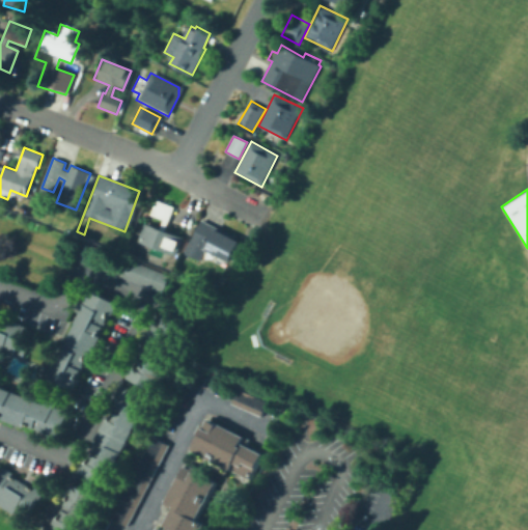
[(165,222),(153,216),(158,203),(171,208),(165,222)]
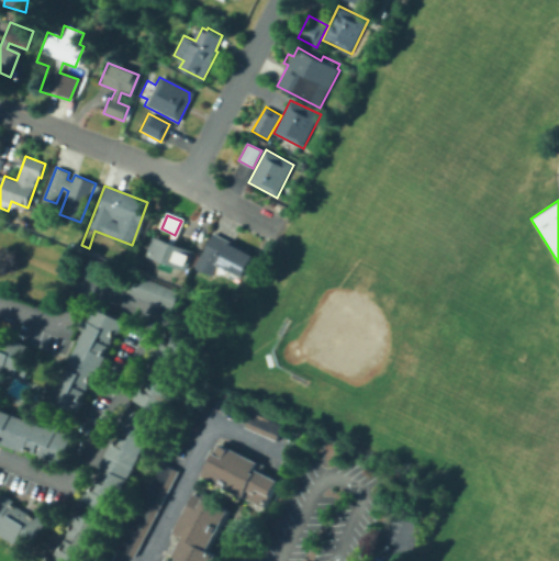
[(235,281),(214,270),(211,277),(194,268),(212,233),(227,242),(226,243),(253,257),(242,279),(237,277),(235,281)]
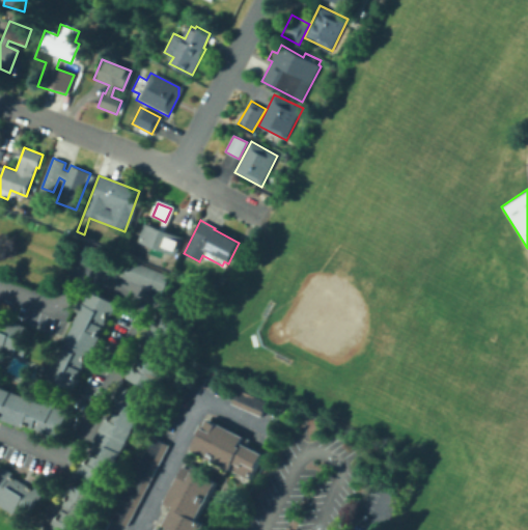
[(173,256),(136,242),(143,223),(178,236),(181,239),(173,256)]
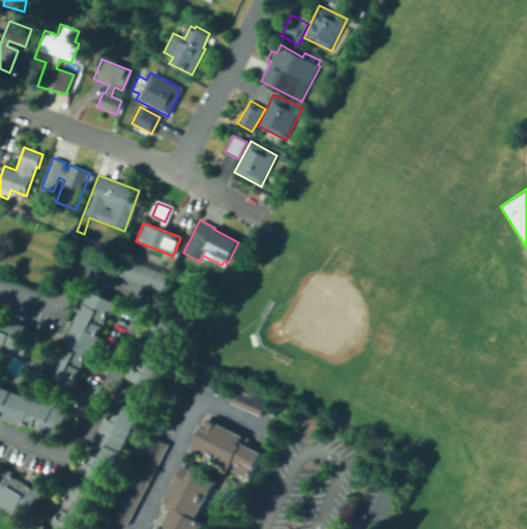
[(128,256),(121,253),(126,241),(134,245),(128,256)]
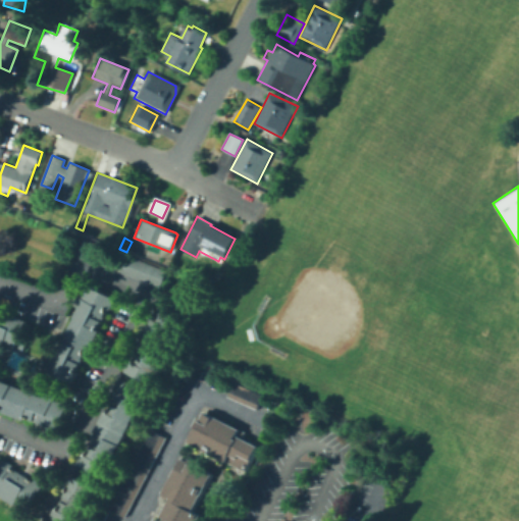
[(79,240),(72,256),(155,288),(162,270),(79,240)]
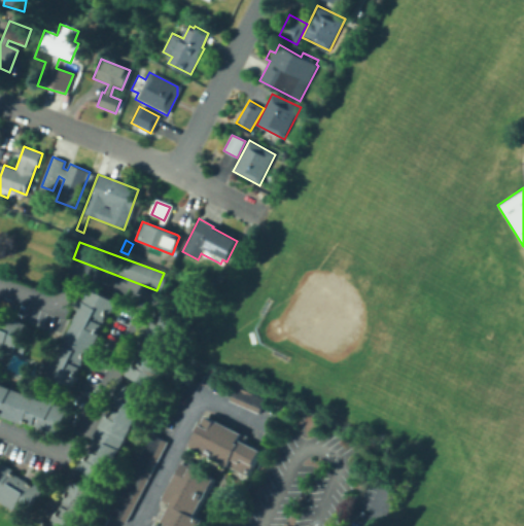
[(176,275),(169,272),(172,265),(179,268),(178,272),(176,275)]
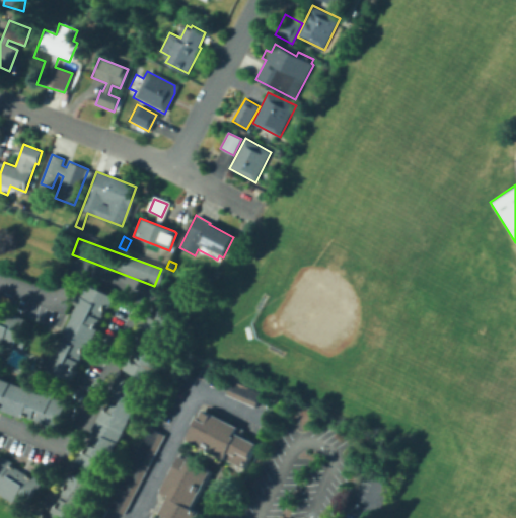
[(83,282),(42,362),(71,377),(112,297),(83,282)]
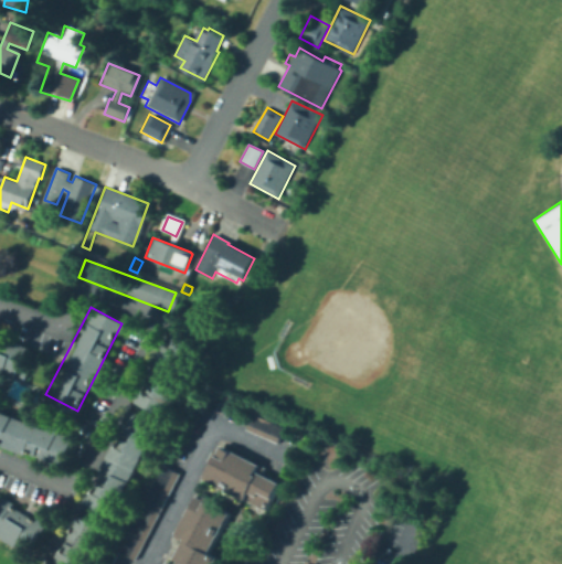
[(166,331),(129,402),(161,417),(198,348),(166,331)]
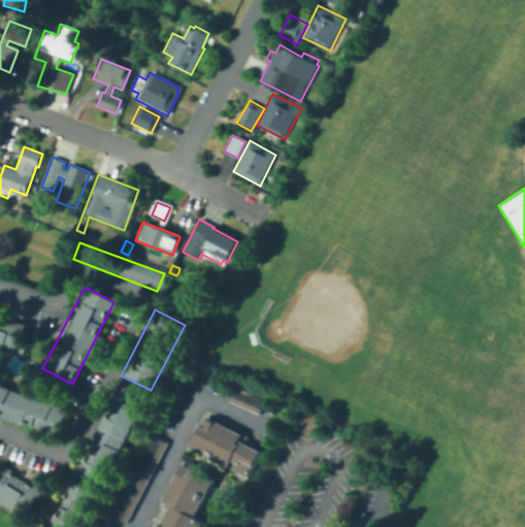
[(0,346),(19,353),(23,342),(15,339),(22,323),(0,314),(0,346)]
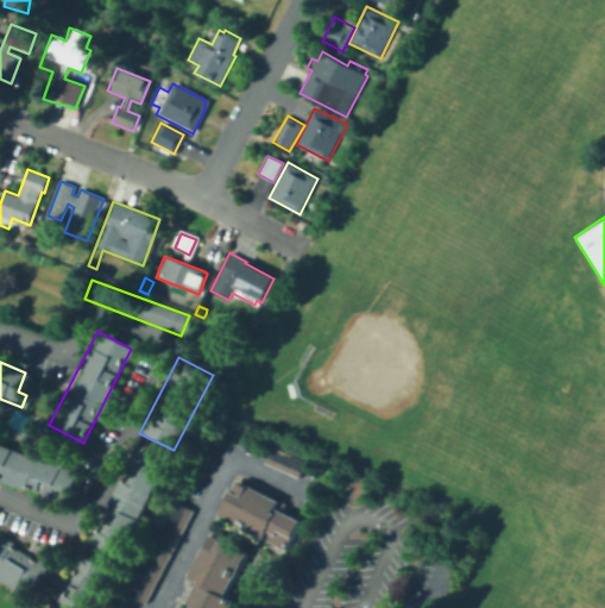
[(137,442),(133,440),(81,541),(115,559),(168,458),(137,442)]
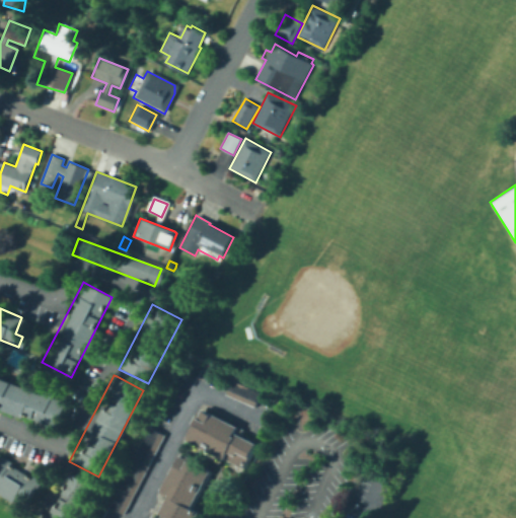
[(0,407),(55,429),(65,403),(0,377),(0,407)]
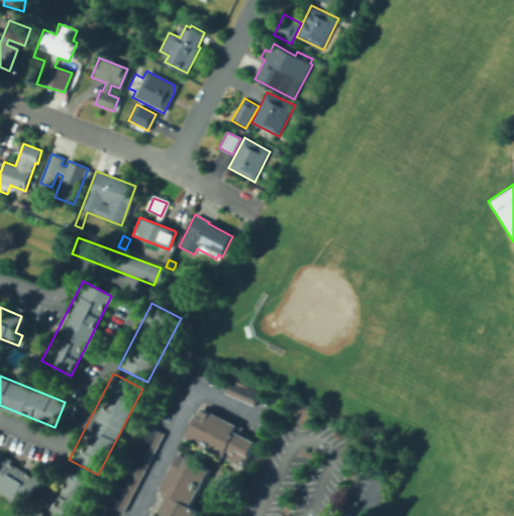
[(249,404),(221,392),(227,378),(255,391),(249,404)]
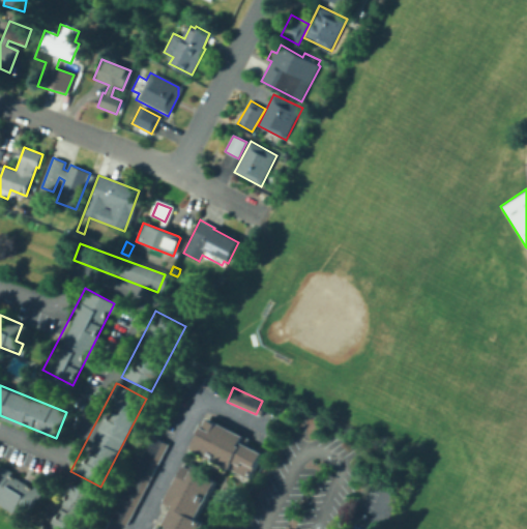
[(187,449),(203,418),(212,423),(212,422),(244,438),(243,439),(261,447),(245,478),(187,449)]
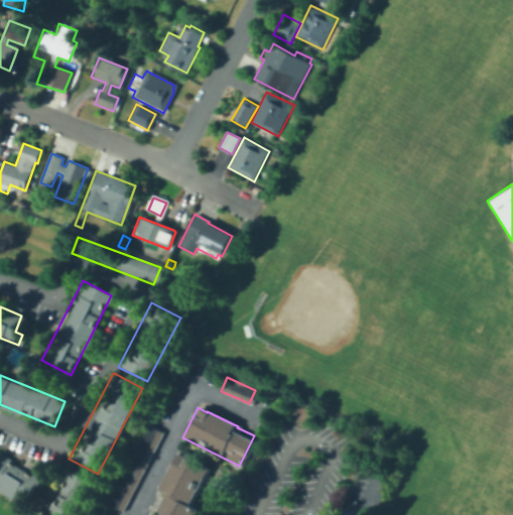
[(119,509),(106,503),(147,425),(160,431),(119,509)]
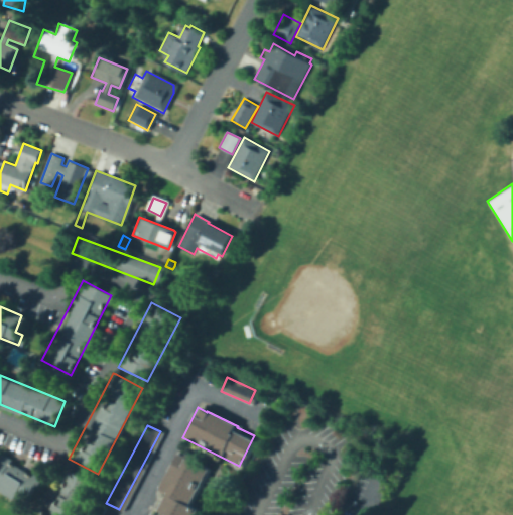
[(156,488),(170,461),(171,462),(177,449),(191,458),(190,461),(206,469),(186,505),(195,509),(191,514),(149,514),(150,512),(153,513),(164,492),(156,488)]
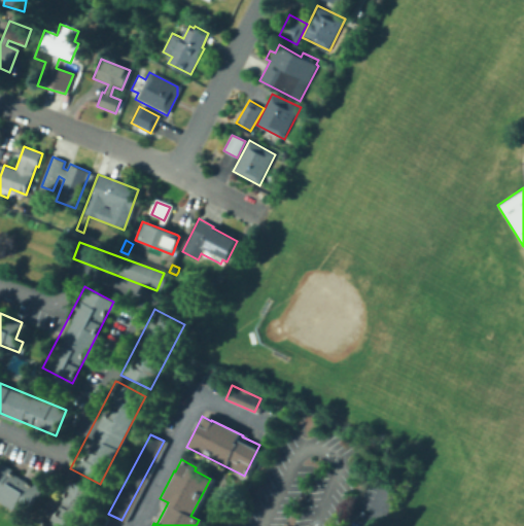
[(0,506),(23,519),(38,486),(0,465),(0,506)]
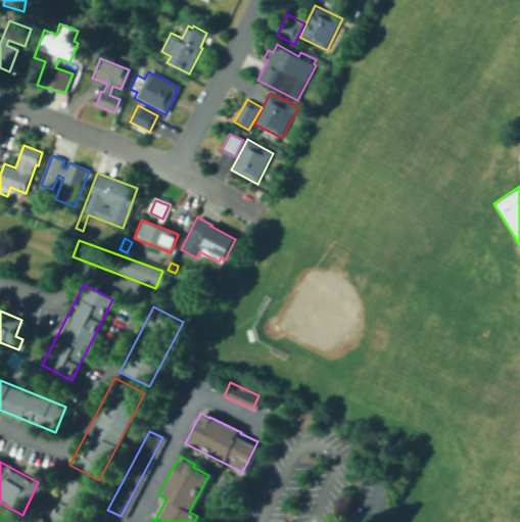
[(63,477),(41,521),(78,521),(94,490),(63,477)]
